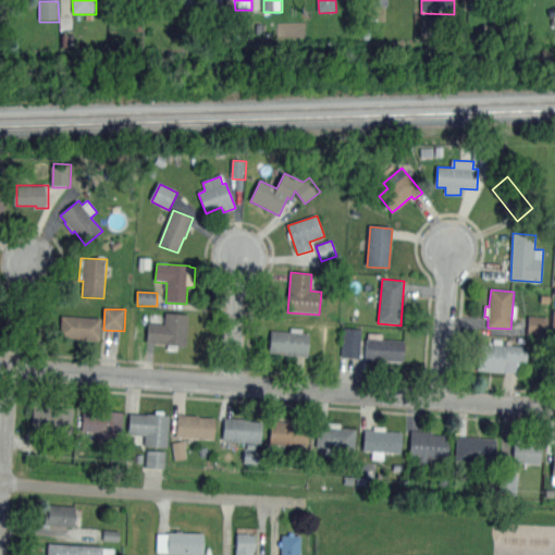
[(177,350),(168,350),(168,346),(163,345),(147,344),(148,324),(164,325),(164,313),(188,315),(187,347),(177,347),(177,350)]
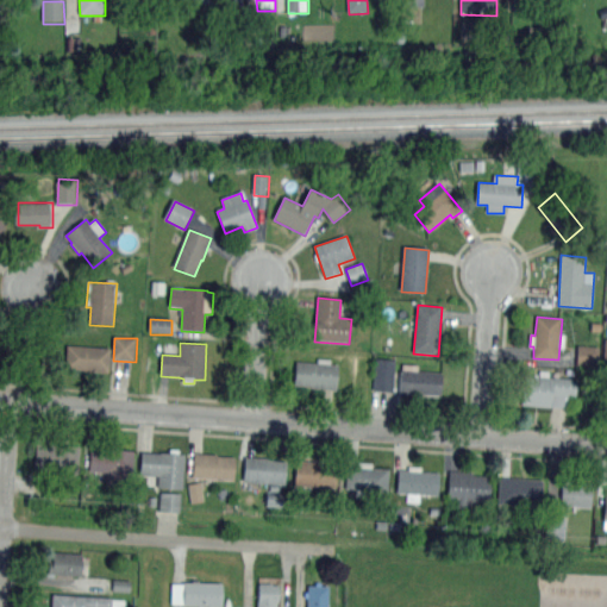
[(110,374),(85,373),(85,370),(66,369),(68,346),(111,350),(110,374)]
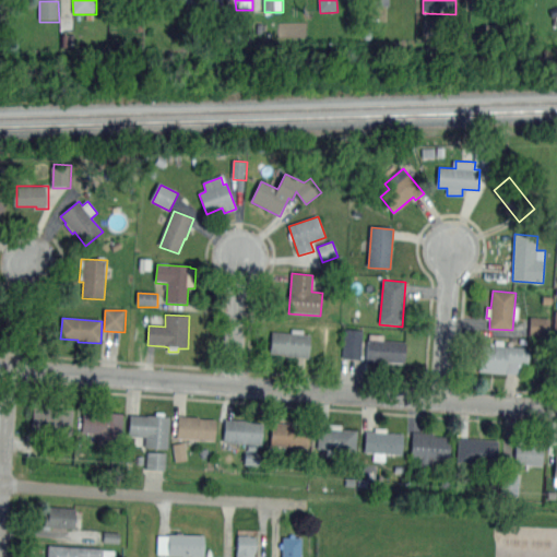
[(531,338),(549,339),(550,319),(531,319),(531,338)]
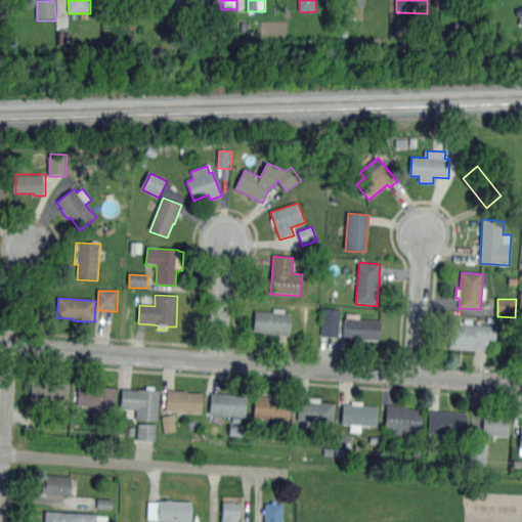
[(285,313),(291,314),(290,336),(268,334),(268,333),(254,332),(255,311),(273,312),(274,309),(285,310),(285,313)]
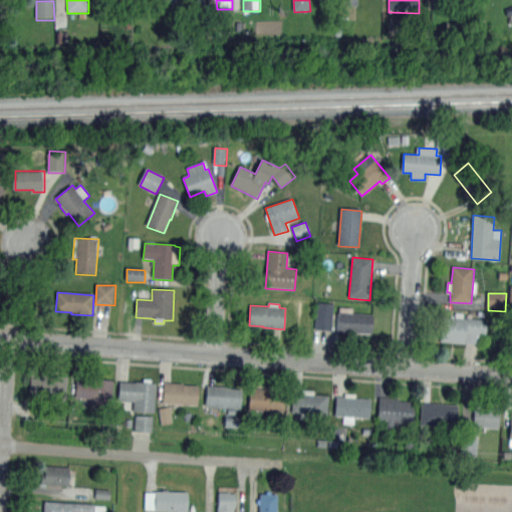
[(333,304),(316,304),(316,331),(333,332),(333,304)]
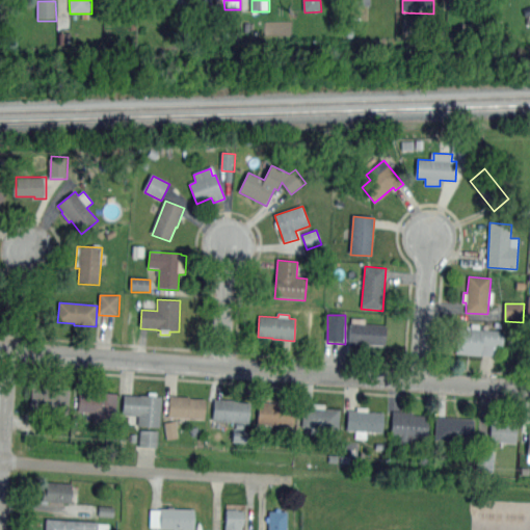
[(386,347),(349,344),(350,323),(352,323),(352,318),(366,319),(366,325),(387,326),(386,347)]
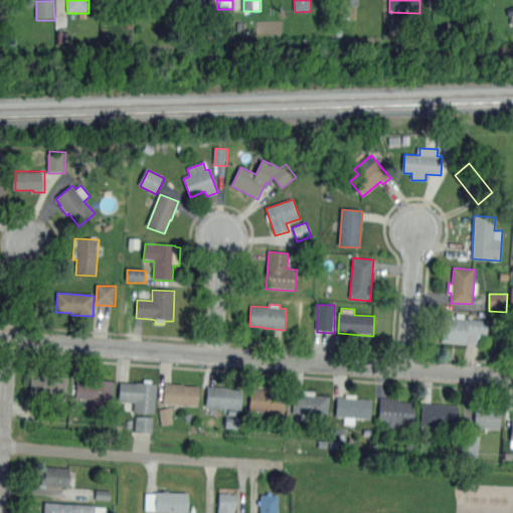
[(465,316),(464,320),(488,321),(487,336),(482,336),(481,345),(441,342),(443,318),(457,319),(457,315),(465,316)]
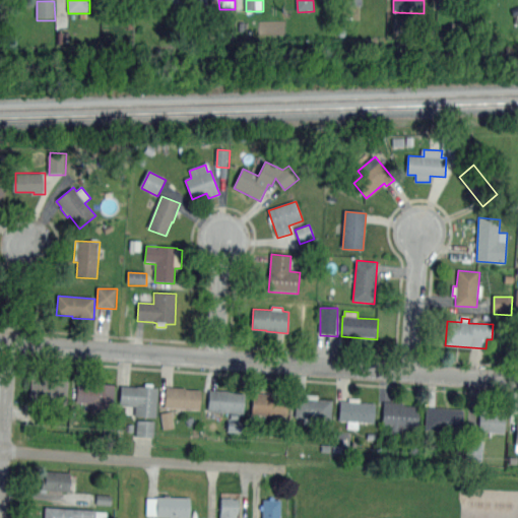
[(66,411),(46,409),(47,400),(30,399),(31,380),(68,382),(66,411)]
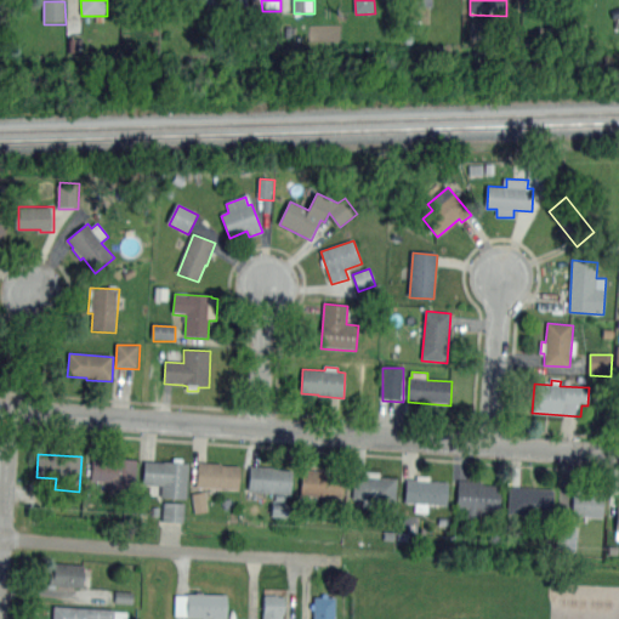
[(134,495),(111,494),(112,483),(92,481),(94,458),(136,461),(134,495)]
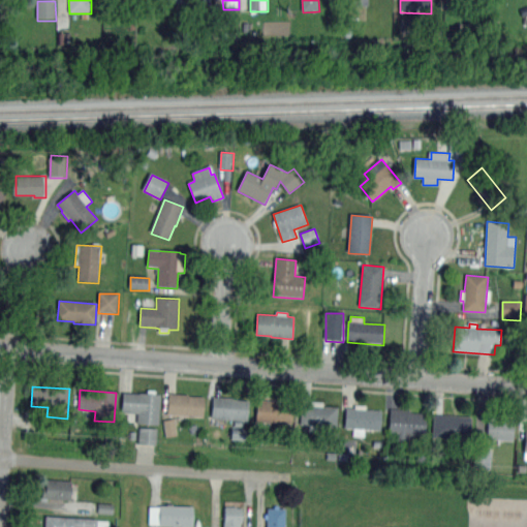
[(156,395),(161,396),(160,425),(138,425),(138,415),(123,414),(124,395),(140,396),(140,395),(148,395),(148,391),(156,391),(156,395)]
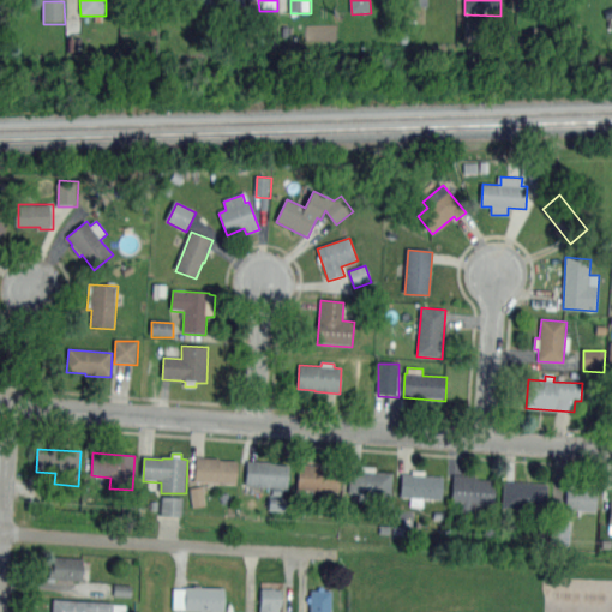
[(237,485),(195,483),(197,457),(219,459),(219,461),(238,462),(237,485)]
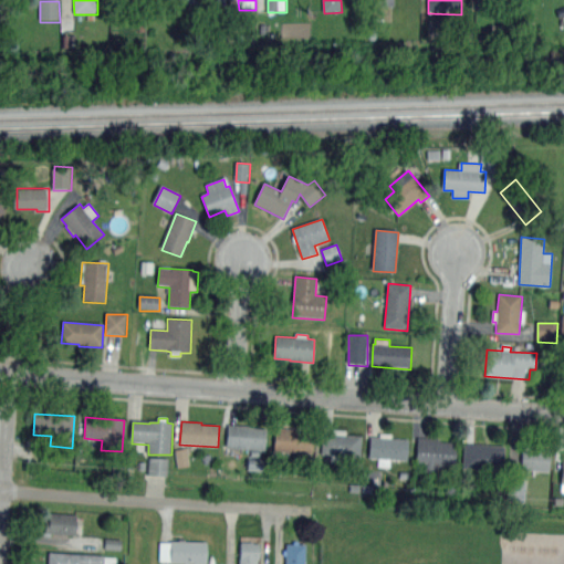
[(264,450),(227,447),(229,425),(250,427),(250,429),(267,430),(264,450)]
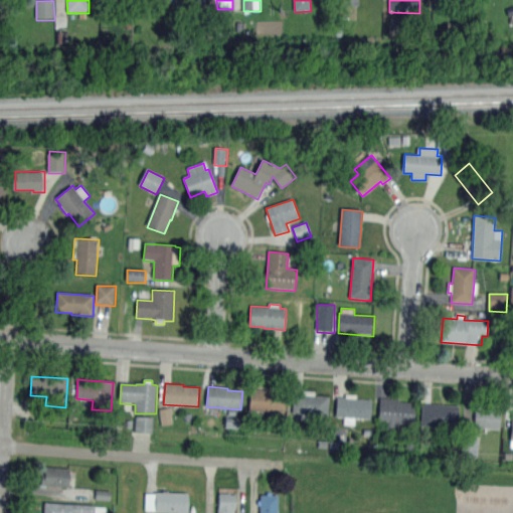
[(285,413),(249,410),(251,390),(271,391),(271,392),(287,394),(285,413)]
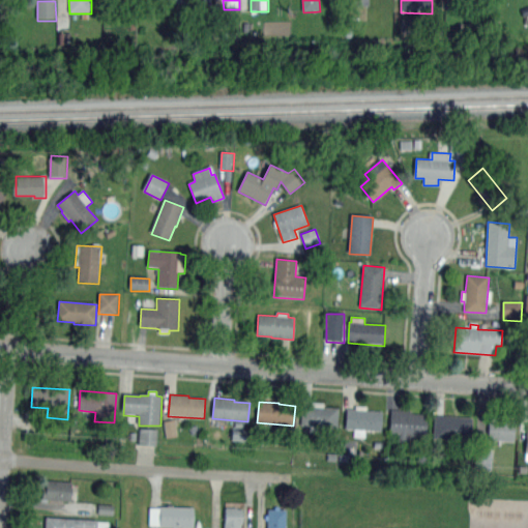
[(340,409),(338,429),(321,428),(321,434),(311,433),(311,427),(301,426),(302,406),(312,407),(312,403),(324,404),(323,408),(340,409)]
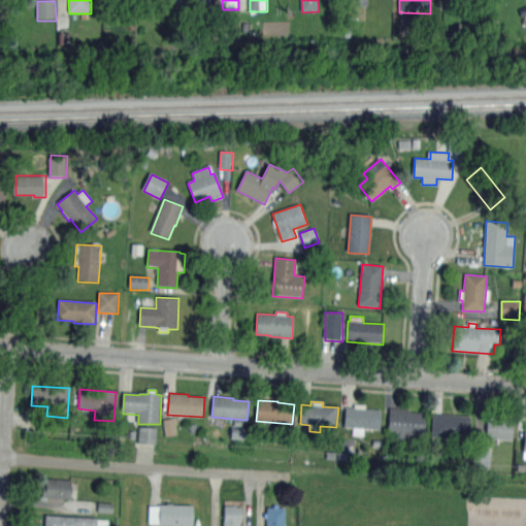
[(364,428),(364,436),(354,435),(354,428),(344,427),(346,407),(355,408),(355,404),(365,405),(365,411),(381,412),(380,429),(364,428)]
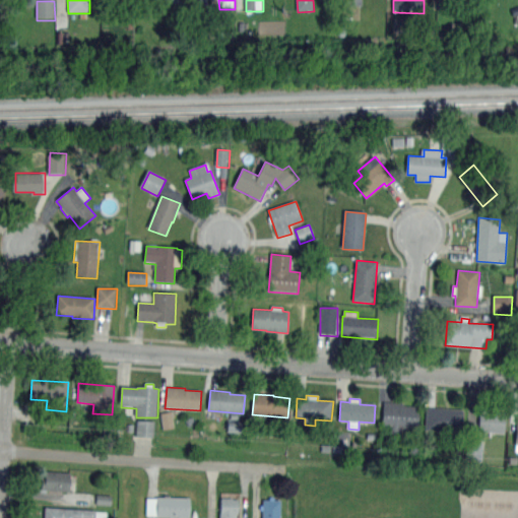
[(401,435),(388,434),(388,428),(382,427),(384,402),(404,404),(404,406),(418,407),(417,430),(401,428),(401,435)]
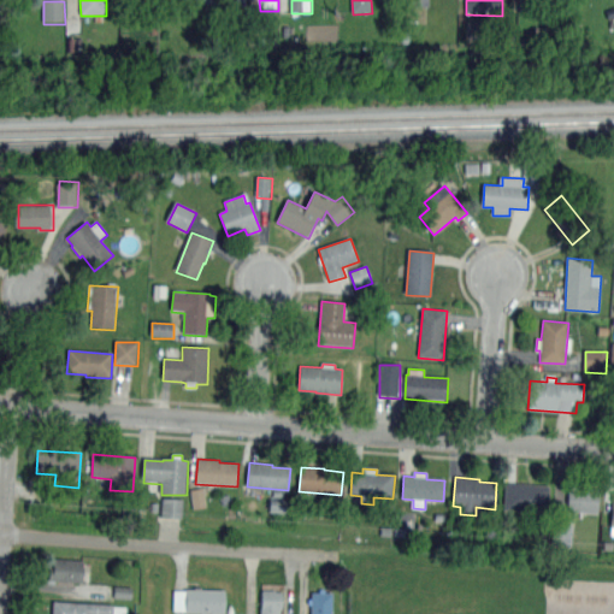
[(548,513),(505,509),(507,484),(550,486),(548,513)]
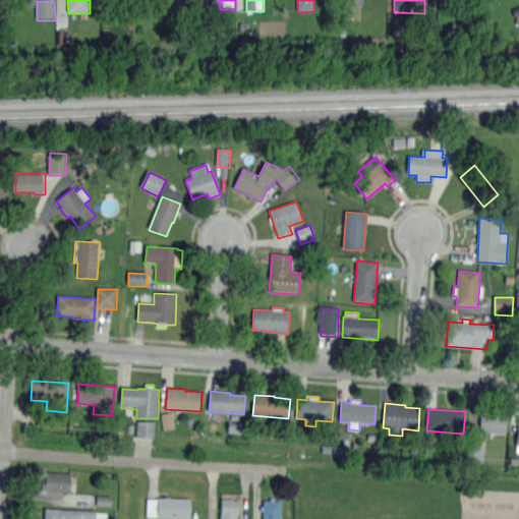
[(506,435),(480,433),(481,411),(493,412),(493,413),(508,415),(506,435)]
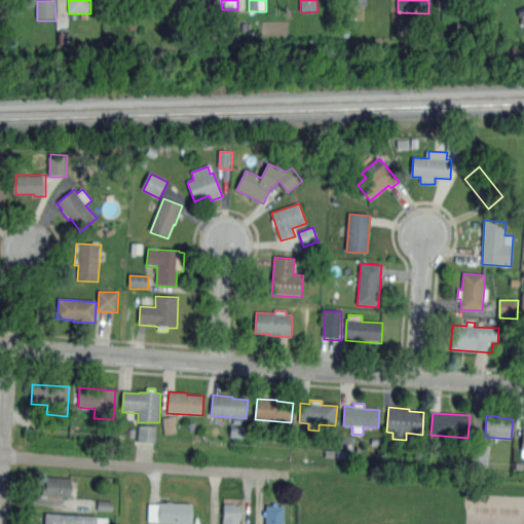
[(165,436),(177,435),(175,418),(163,419),(165,436)]
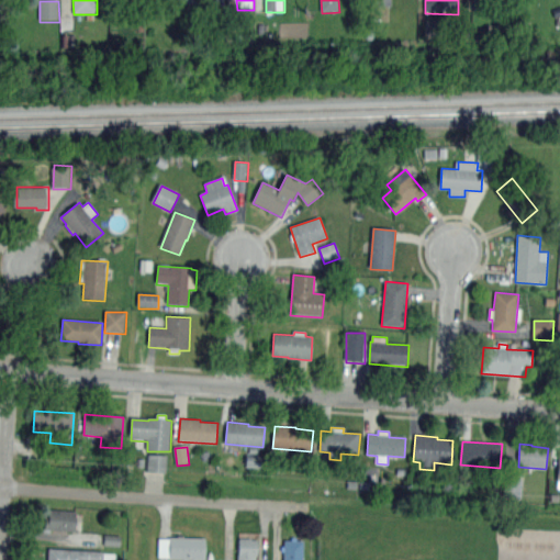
[(149,473),(168,474),(168,457),(149,456),(149,473)]
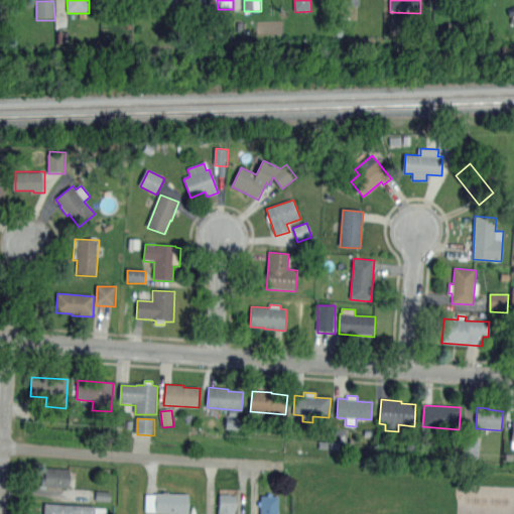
[(226,429),(241,430),(242,419),(226,419),(226,429)]
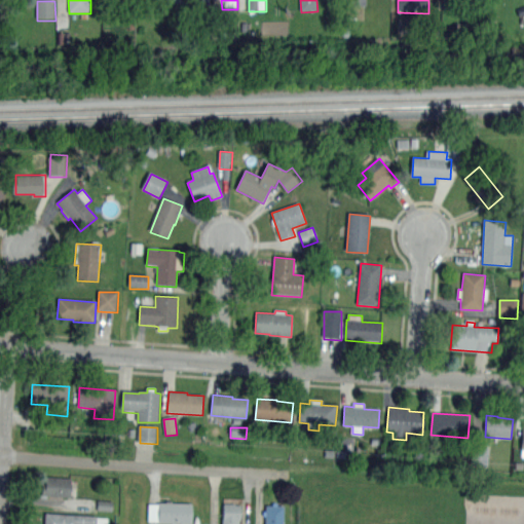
[(489,466),(490,449),(475,449),(474,466),(489,466)]
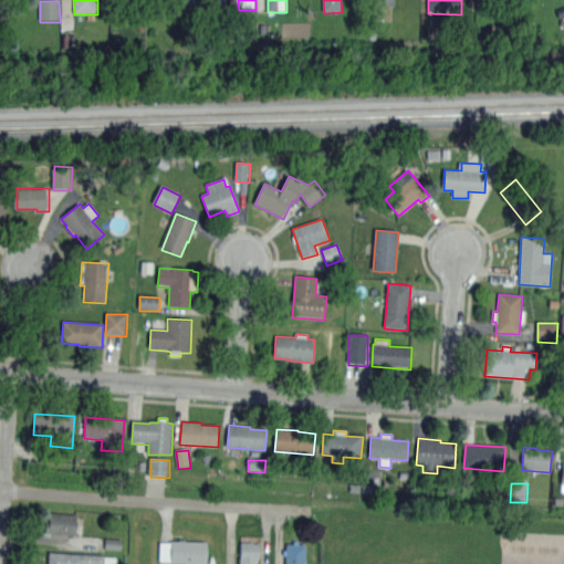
[(75,536),(45,534),(47,522),(50,522),(51,514),(76,517),(75,536)]
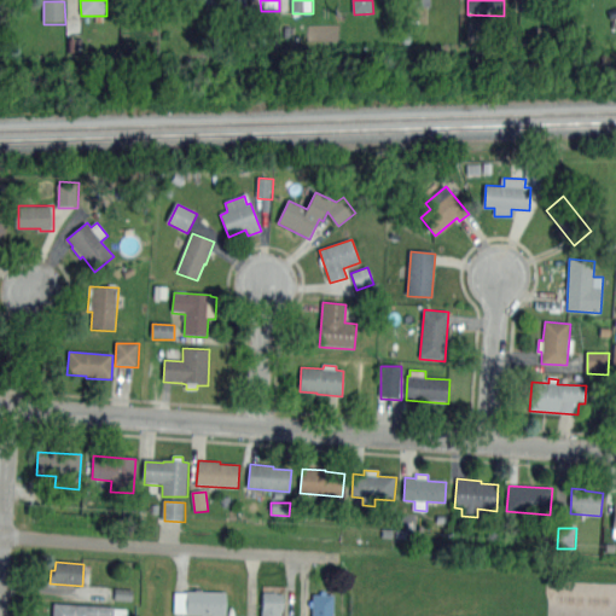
[(225,615),(174,614),(174,593),(225,593),(225,615)]
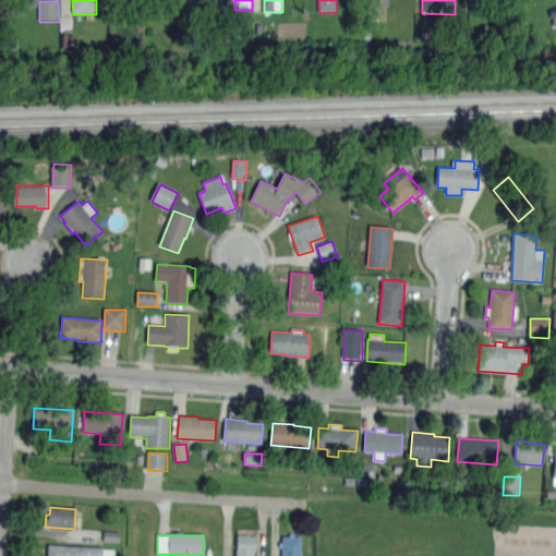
[(255,553),(253,553),(253,555),(238,555),(238,535),(250,535),(250,536),(255,536),(255,553)]
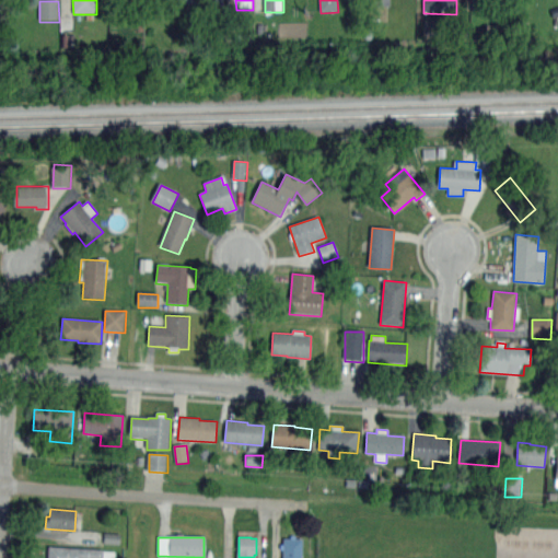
[(283,557),(283,539),(302,539),(302,557),(283,557)]
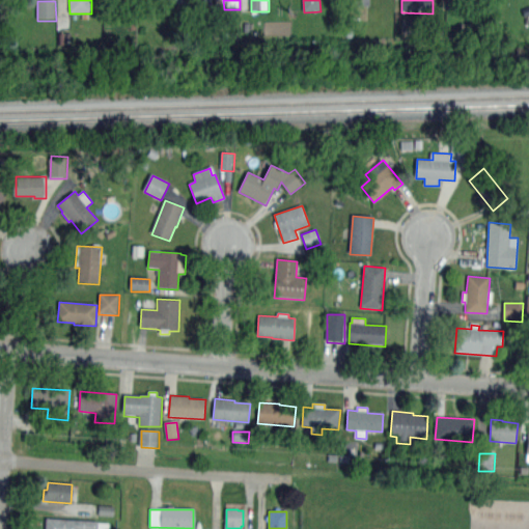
[(110,524),(109,528),(46,528),(47,519),(98,522),(98,523),(110,524)]
